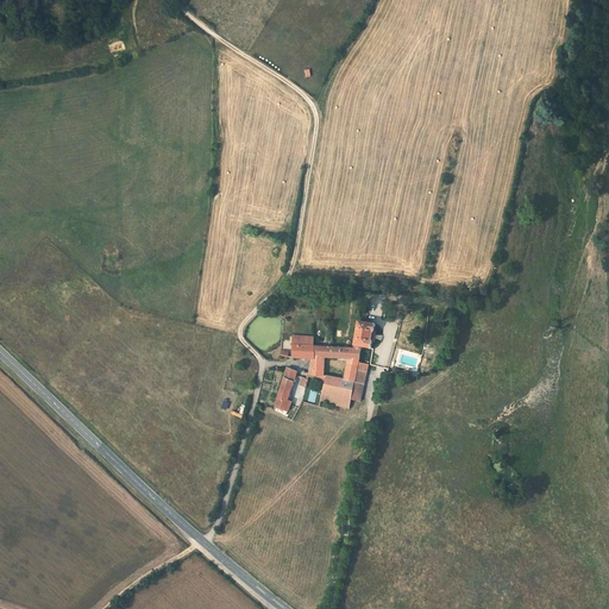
[(357,346),(356,350),(362,350),(363,347),(371,349),(372,341),(372,340),(374,332),(375,332),(375,331),(376,324),(359,321),(355,345),(357,346)]
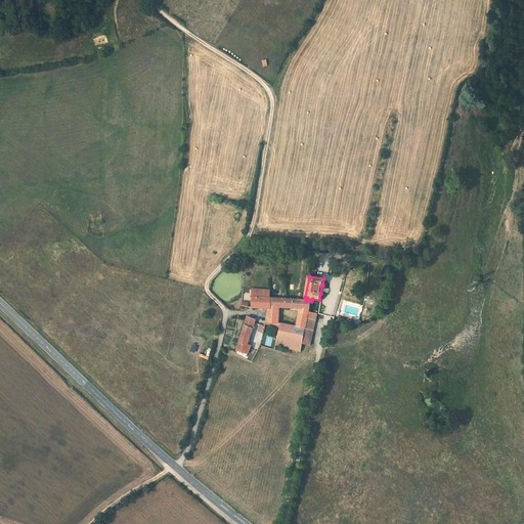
[(270,291),(253,289),(252,308),(268,310),(269,308),(270,307),(270,298),(270,291)]
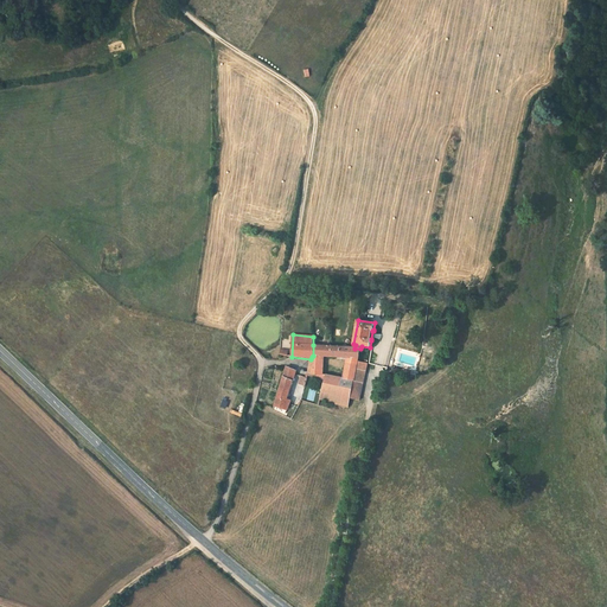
[(355,349),(313,345),(313,356),(324,356),(347,358),(347,360),(347,362),(358,363),(358,362),(360,352),(360,349),(355,349)]
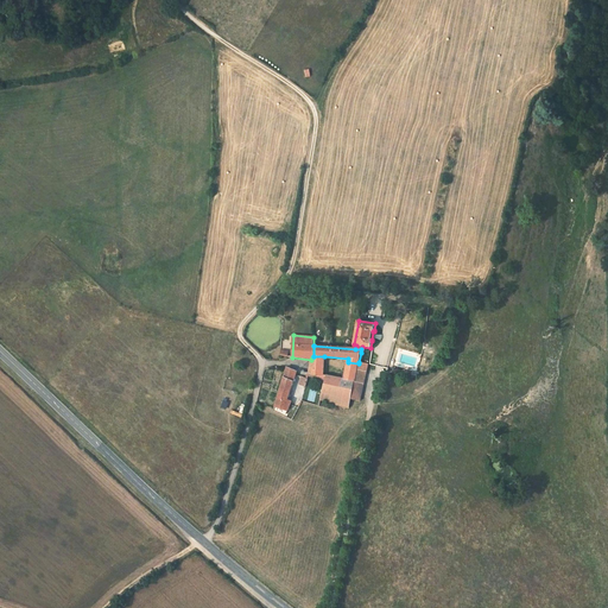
[(323,384),(321,400),(349,407),(352,399),(361,400),(368,361),(366,360),(365,363),(359,362),(359,363),(348,362),(344,379),(324,374),(324,356),(314,356),(312,358),(311,360),(306,379),(323,384)]
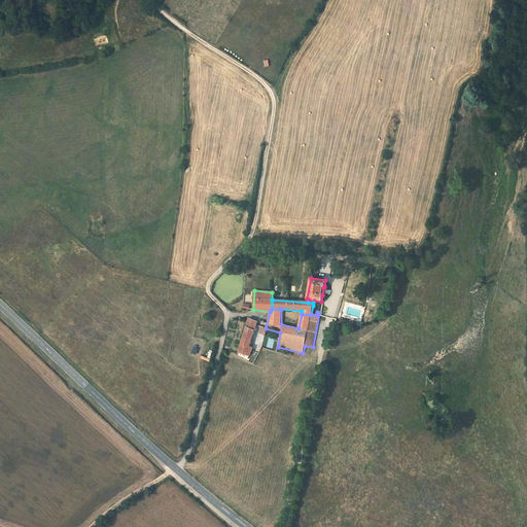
[(256,322),(248,320),(246,326),(253,328),(256,322)]
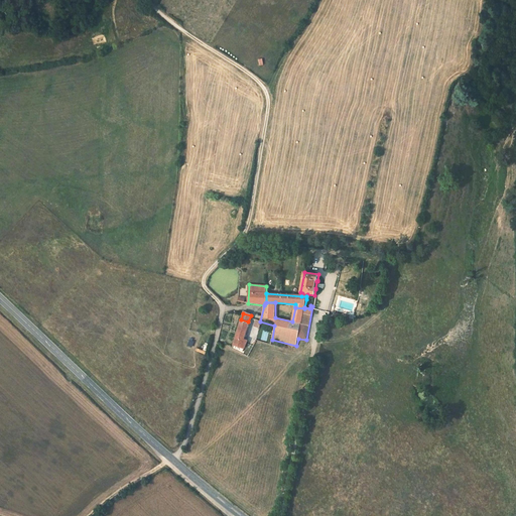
[(242,340),(248,321),(241,319),(234,340),(241,343),(242,340)]
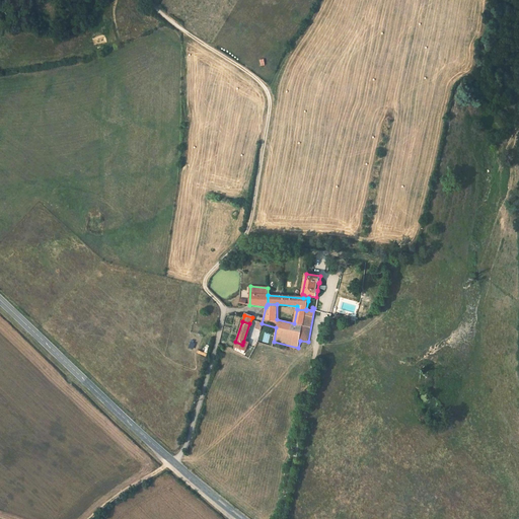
[(235,342),(233,348),(245,352),(247,346),(242,345),(235,342)]
